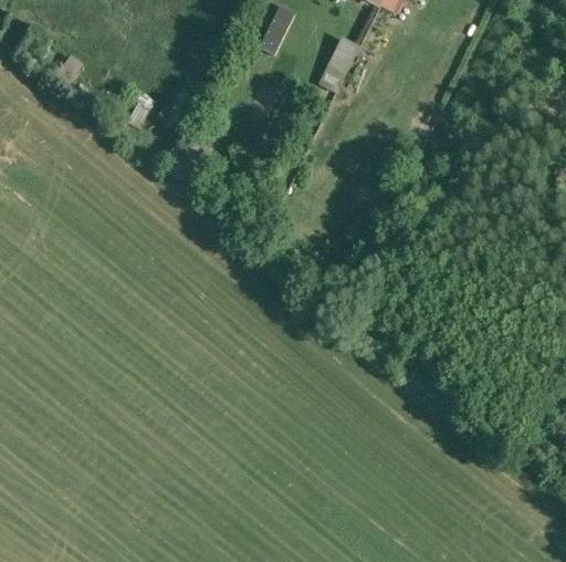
[(377,0),(376,2),(396,12),(402,0),(377,0)]
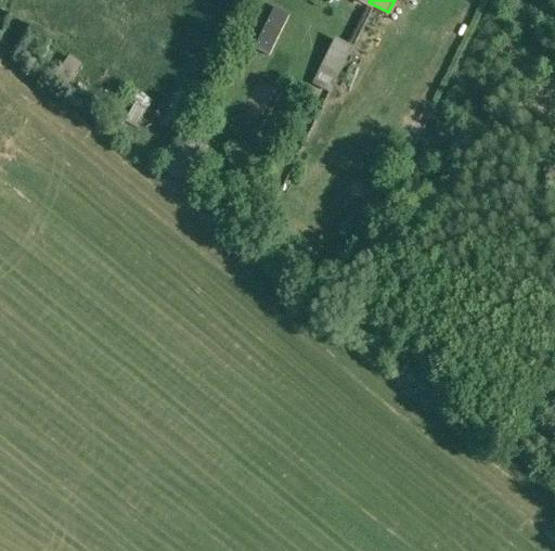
[(351,43),(334,36),(317,75),(335,82),(351,43)]
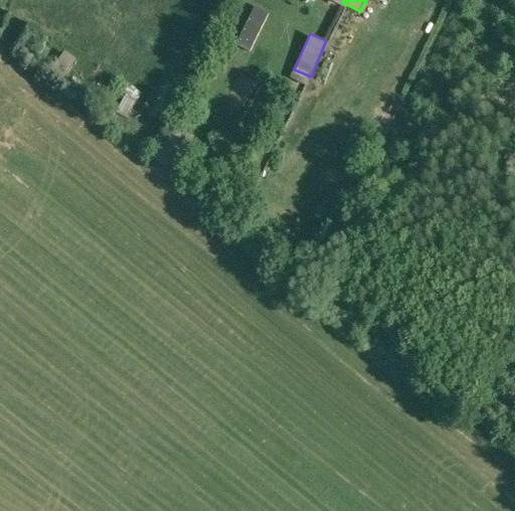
[(119,108),(127,114),(143,92),(134,86),(119,108)]
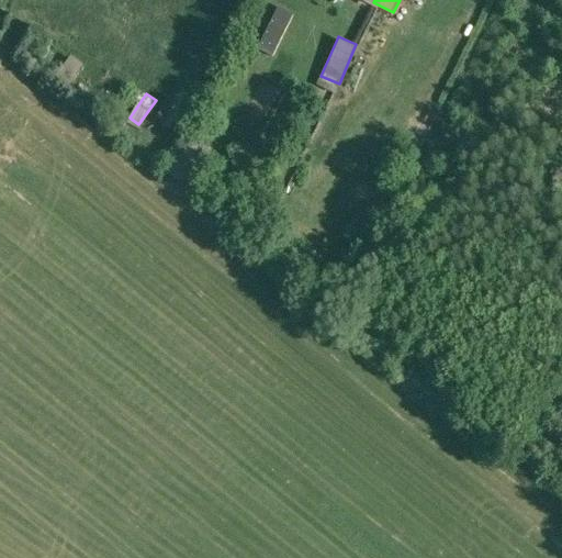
[(192,104),(172,95),(156,126),(175,137),(192,104)]
